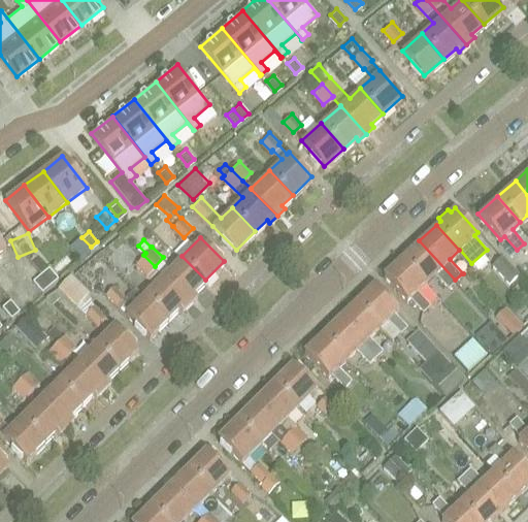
[(455,280),(419,240),(402,257),(426,282),(435,272),(448,286),(455,280)]
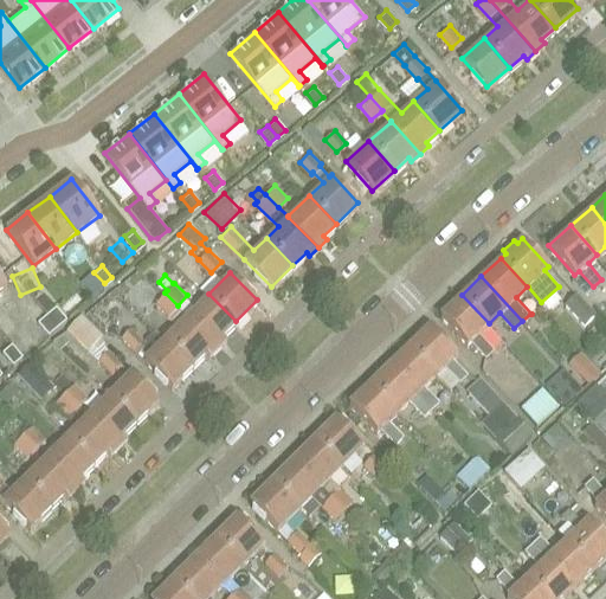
[(597,311),(577,291),(565,302),(584,323),(597,311)]
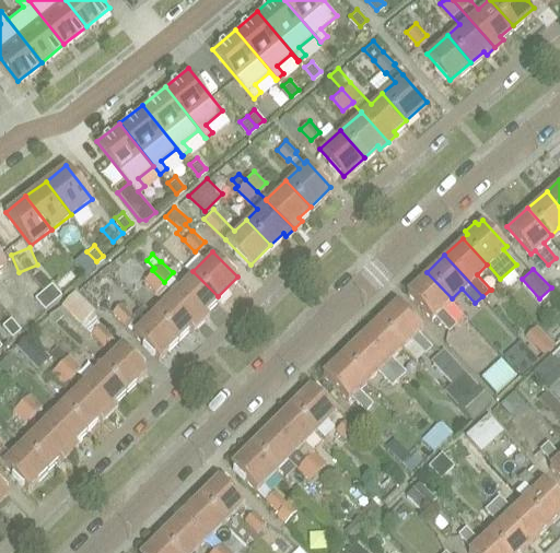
[(173,291),(174,291),(164,282),(152,270),(142,279),(164,299),(153,310),(178,336),(190,324),(194,327),(201,319),(173,291)]
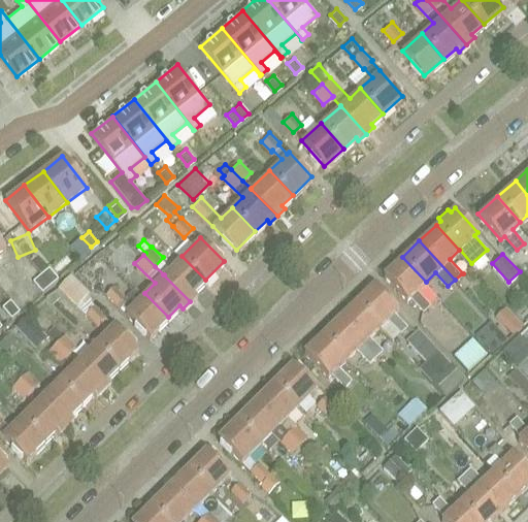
[(182,256),(164,274),(163,274),(190,301),(197,294),(194,291),(205,280),(182,256)]
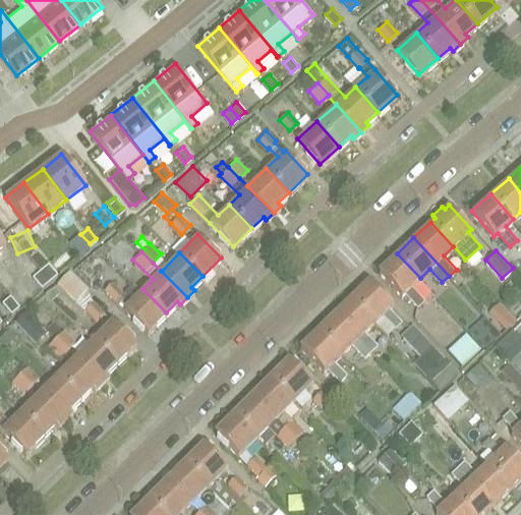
[(412,285),(419,279),(420,278),(397,253),(379,271),(401,295),(405,292),(417,305),(425,298),(412,285)]
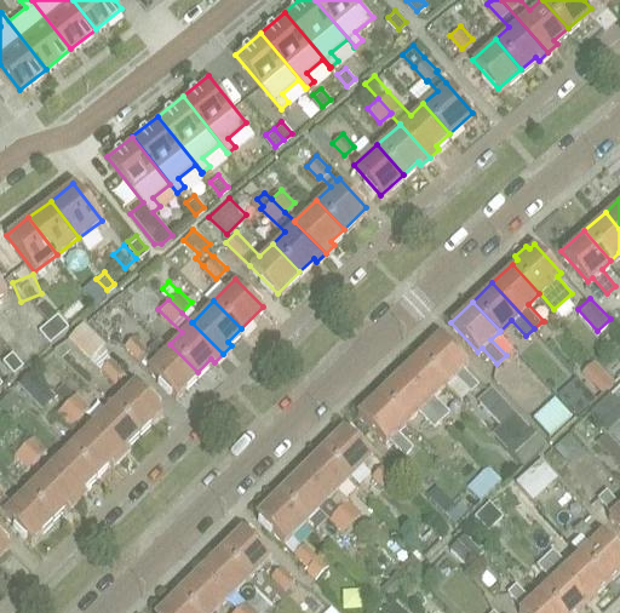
[(56,313),(47,320),(58,331),(65,325),(56,313)]
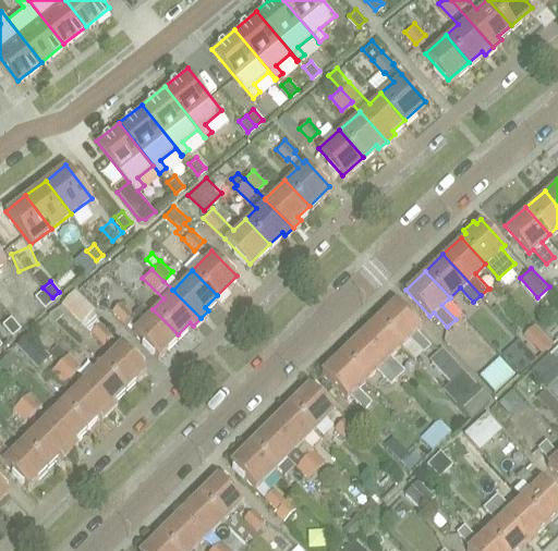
[(61,302),(50,313),(56,318),(67,307),(81,320),(81,319),(92,329),(91,329),(101,341),(112,332),(100,320),(94,306),(74,286),(61,302)]
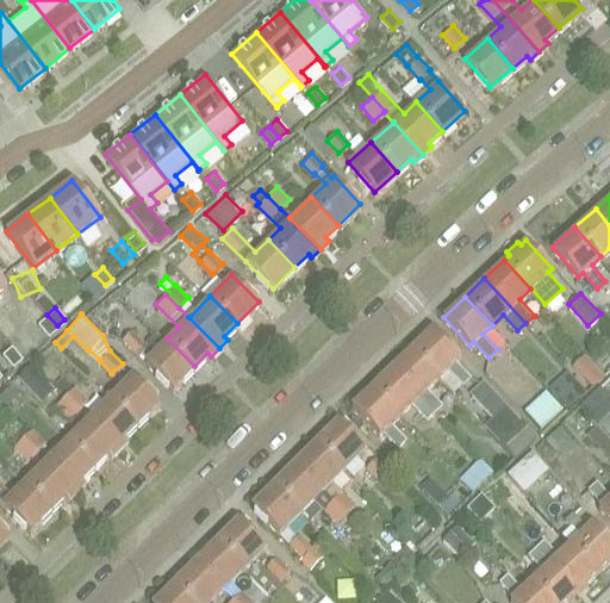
[(57,325),(47,315),(39,321),(49,333),(57,325)]
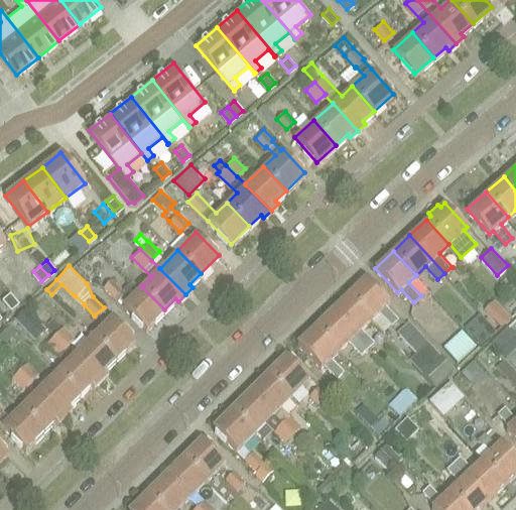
[(366,276),(349,293),(372,316),(378,310),(391,324),(399,316),(386,303),(389,300),(366,276)]
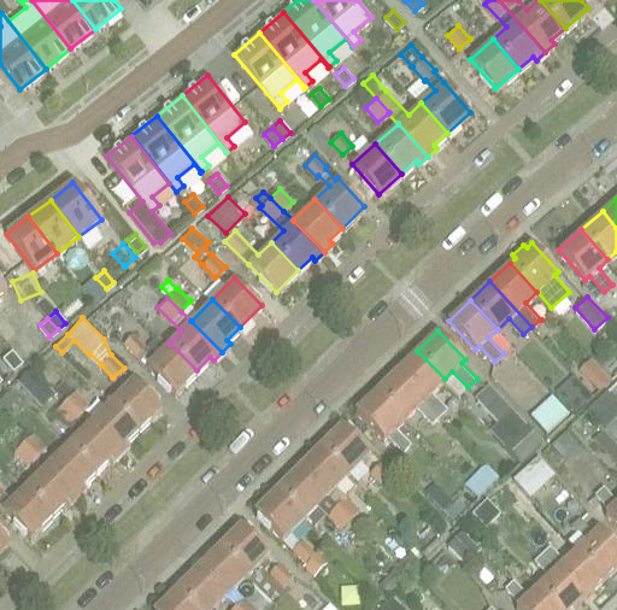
[(197,370),(169,342),(156,356),(146,346),(147,345),(134,332),(123,342),(147,364),(175,392),(197,370)]
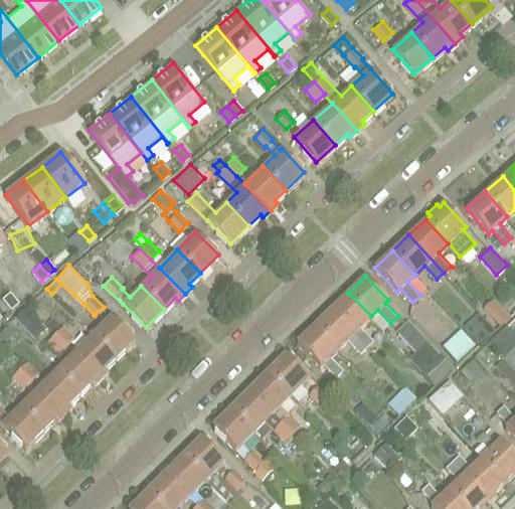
[(3,296),(11,306),(18,300),(10,291),(3,296)]
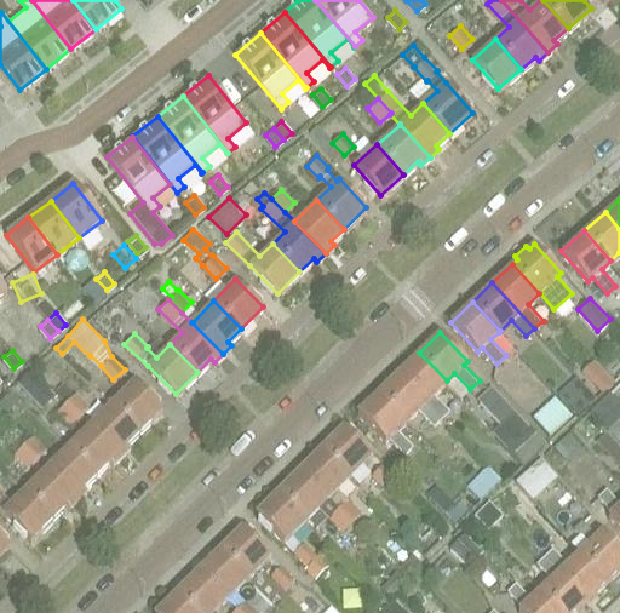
[(447,381),(419,353),(399,372),(441,417),(449,408),(435,393),(447,381)]
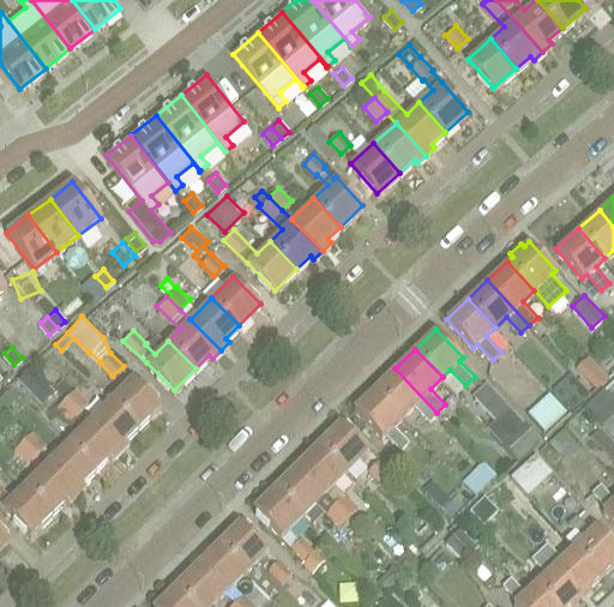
[(437,413),(395,368),(374,388),(402,416),(415,404),(429,420),(437,413)]
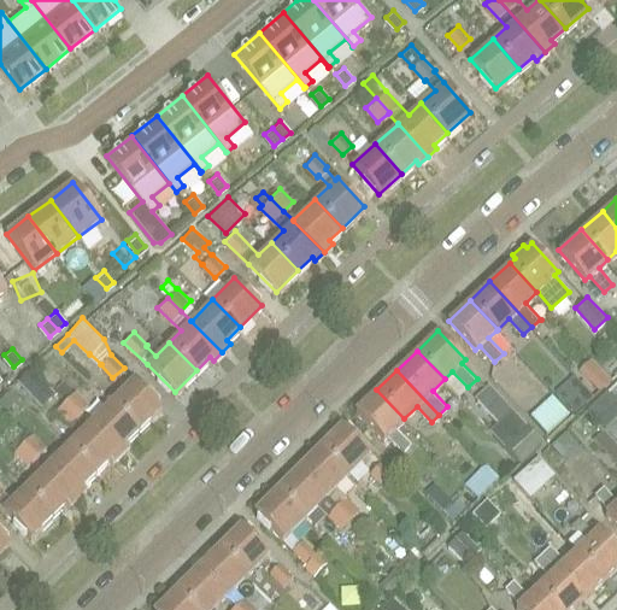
[(134,377),(112,399),(140,427),(162,405),(134,377)]
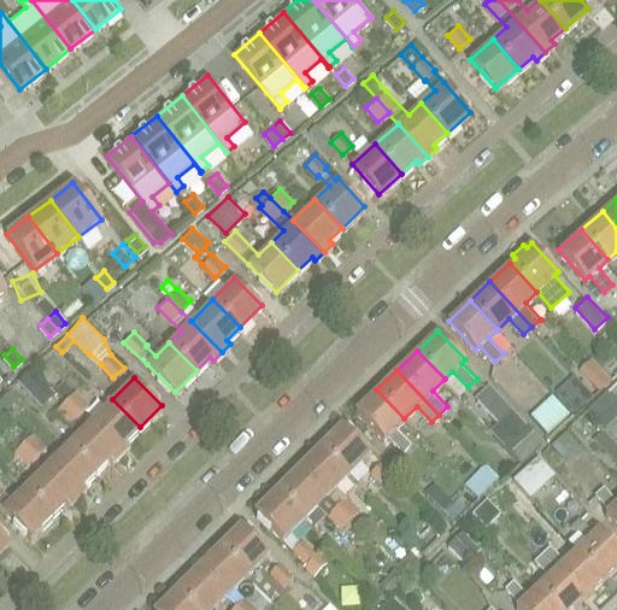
[(470,394),(494,420),(510,404),(486,379),(470,394)]
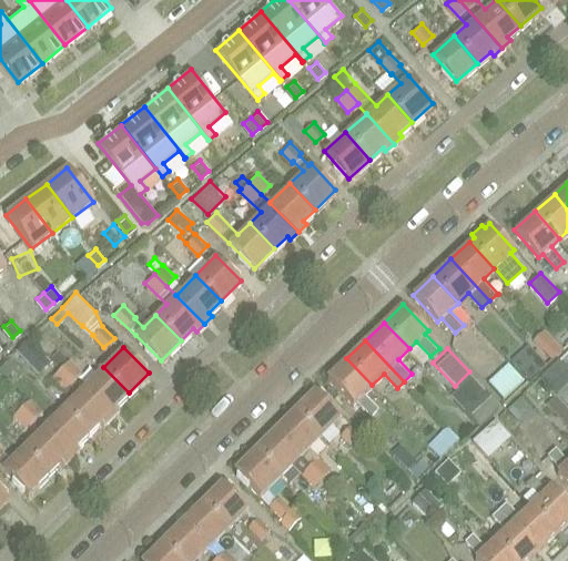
[(531,356),(519,367),(529,378),(540,367),(531,356)]
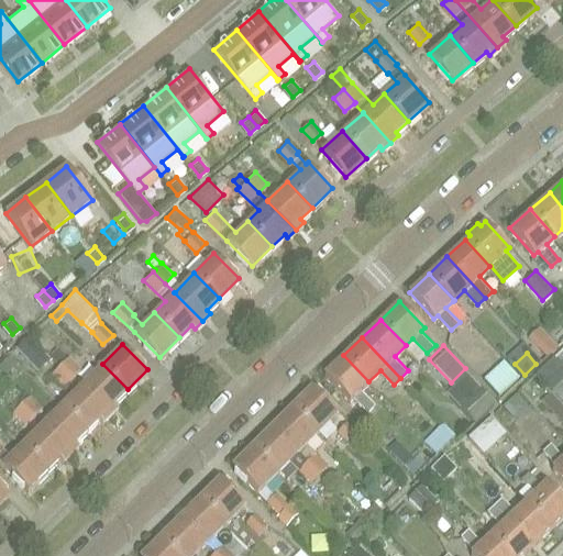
[(545,380),(562,363),(554,353),(537,370),(545,380)]
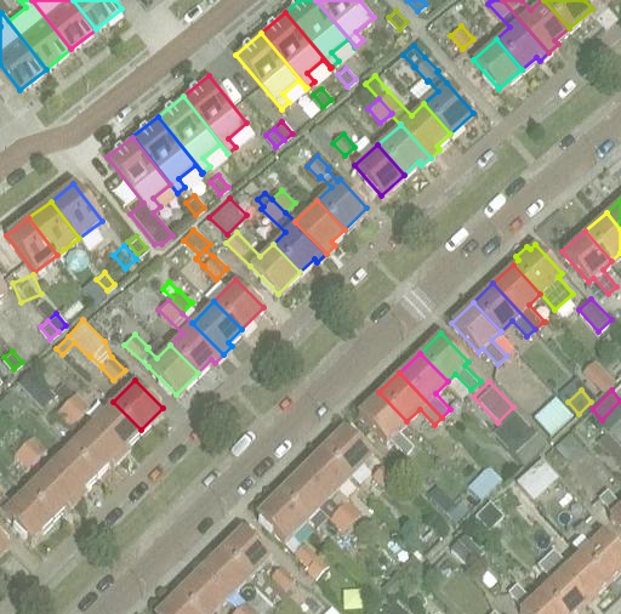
[(77,391),(67,399),(80,414),(90,404),(77,391)]
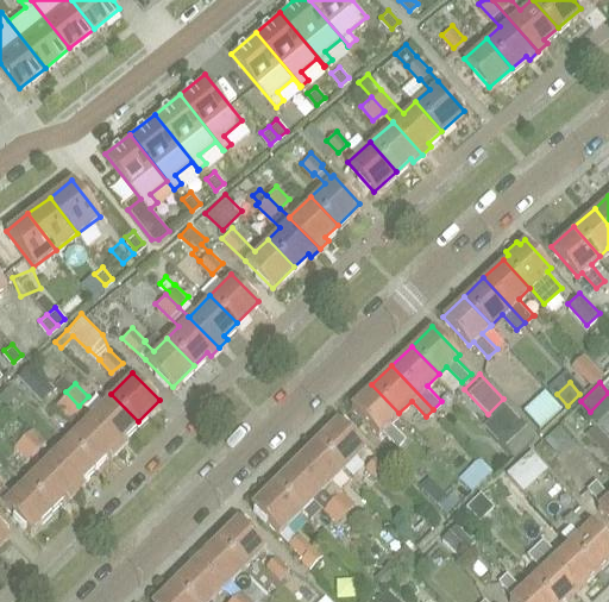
[(399,413),(371,384),(351,405),(378,432),(382,428),(397,444),(406,436),(390,420),(399,413)]
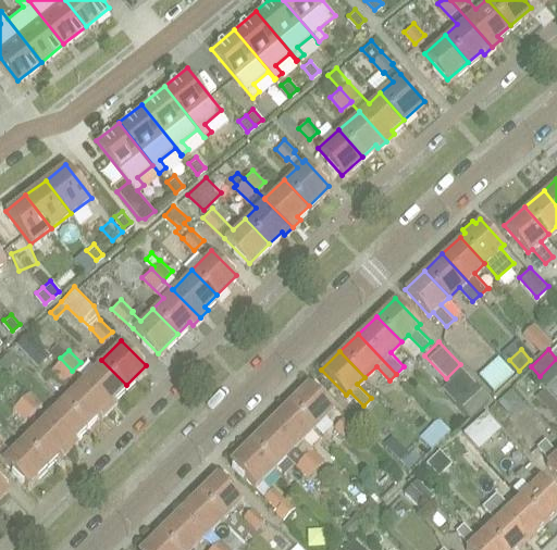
[(497,354),(479,372),(493,388),(512,370),(497,354)]
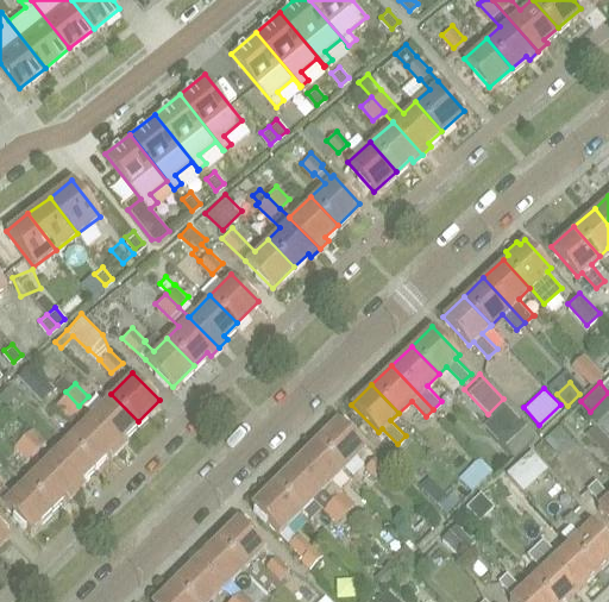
[(79,406),(66,392),(56,402),(69,415),(79,406)]
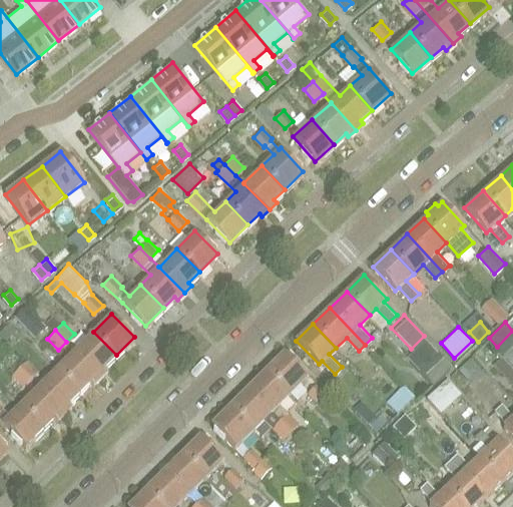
[(116,355),(93,332),(75,350),(100,376),(108,369),(105,366),(116,355)]
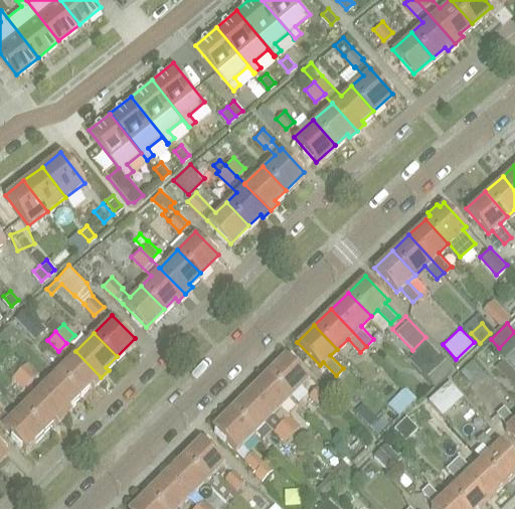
[(101,377),(75,351),(57,369),(80,392),(91,381),(94,384),(101,377)]
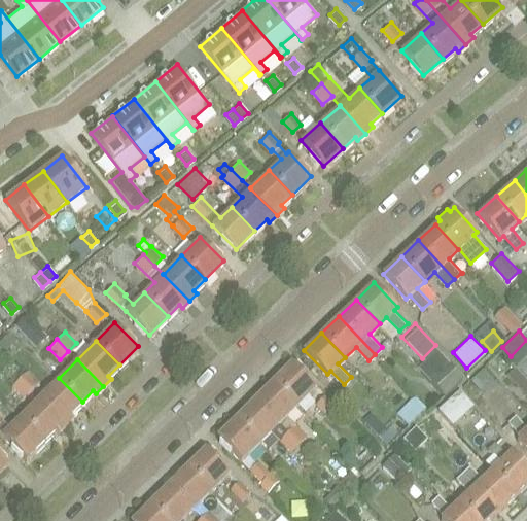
[(463,376),(448,360),(429,377),(444,392),(463,376)]
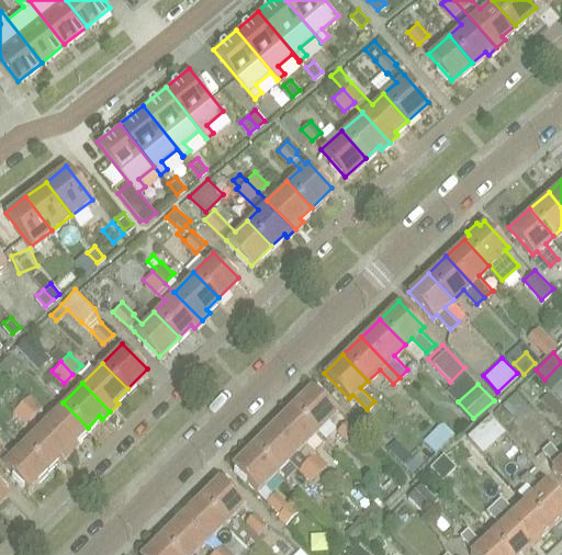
[(311,385),(301,395),(299,393),(289,401),(316,430),(336,410),(311,385)]
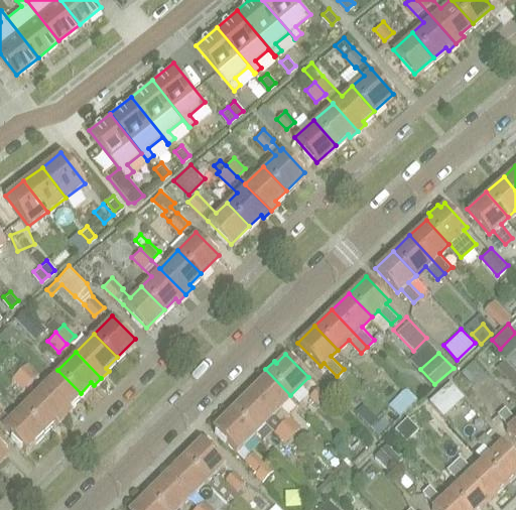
[(65,414),(39,387),(31,379),(20,368),(8,356),(0,363),(0,365),(31,395),(20,406),(43,429),(54,418),(57,421),(65,414)]
